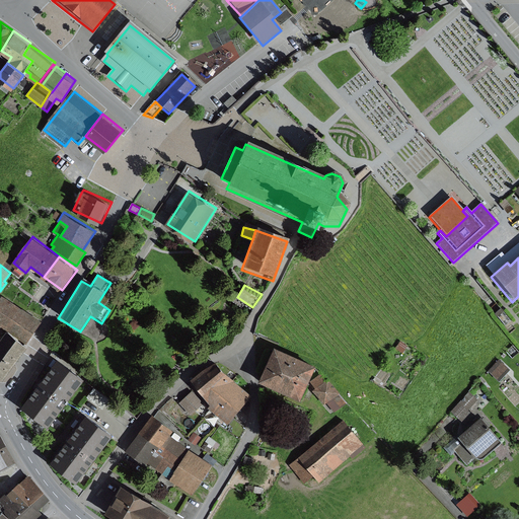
[(42,320),(3,295),(0,299),(0,328),(1,329),(5,324),(28,341),(42,320)]
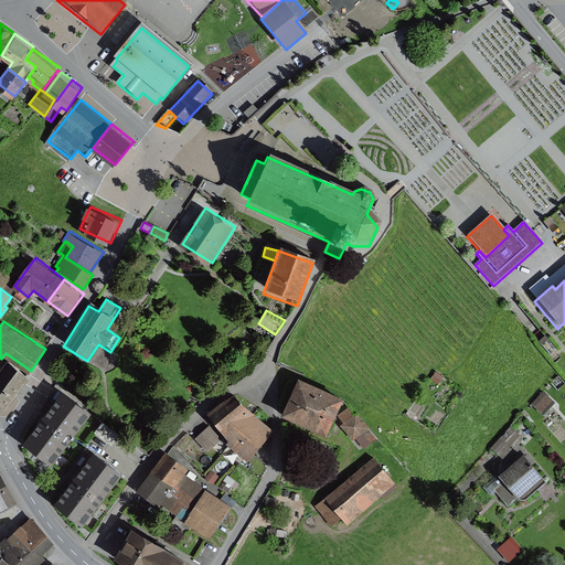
[(31,374),(10,359),(3,368),(0,365),(0,406),(4,411),(31,374)]
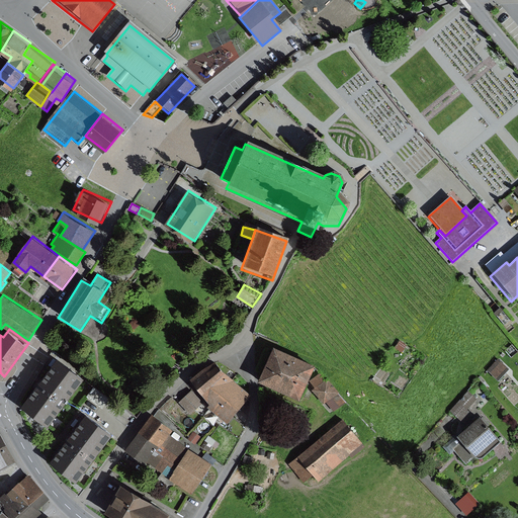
[(399,342),(395,349),(401,353),(406,347),(399,342)]
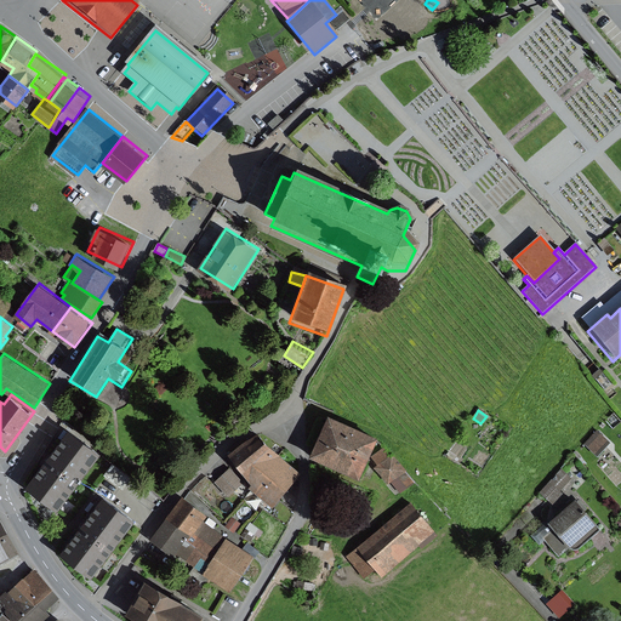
[(381,436),(332,414),(314,454),(363,476),(381,436)]
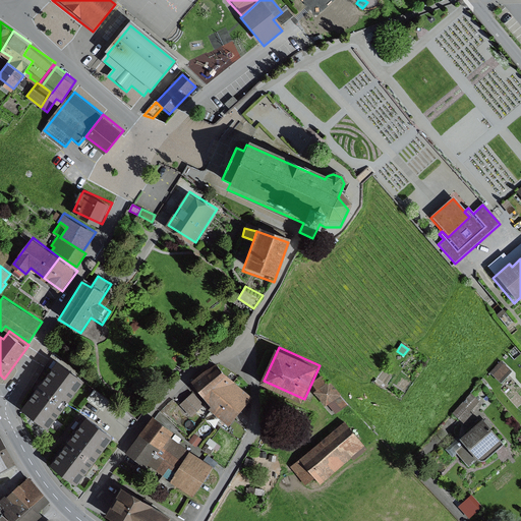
[(60,359),(25,407),(52,426),(87,379),(60,359)]
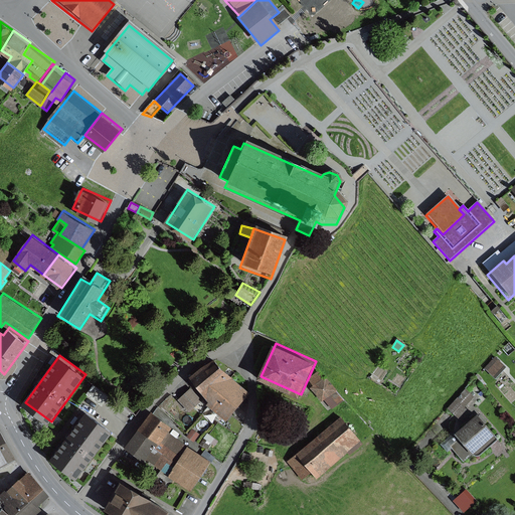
[(495,358),(484,369),(494,379),(505,368),(495,358)]
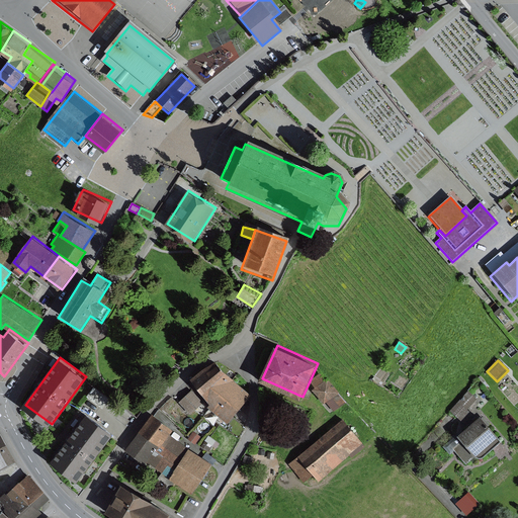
[(217,361),(207,368),(224,390),(235,378),(217,361)]
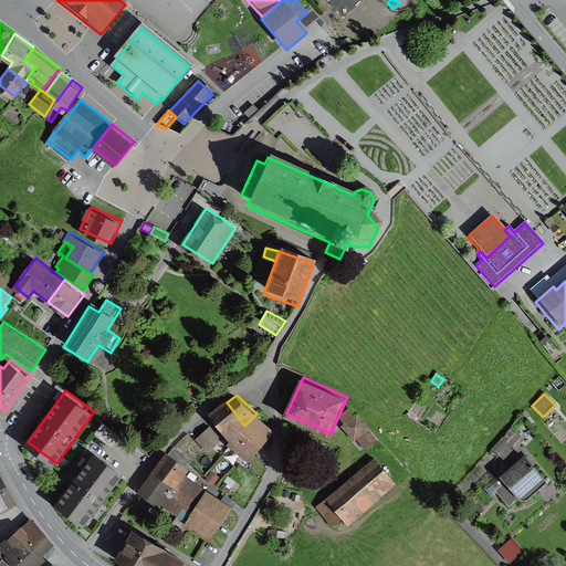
[(227,402),(211,412),(232,439),(242,428),(244,426),(227,402)]
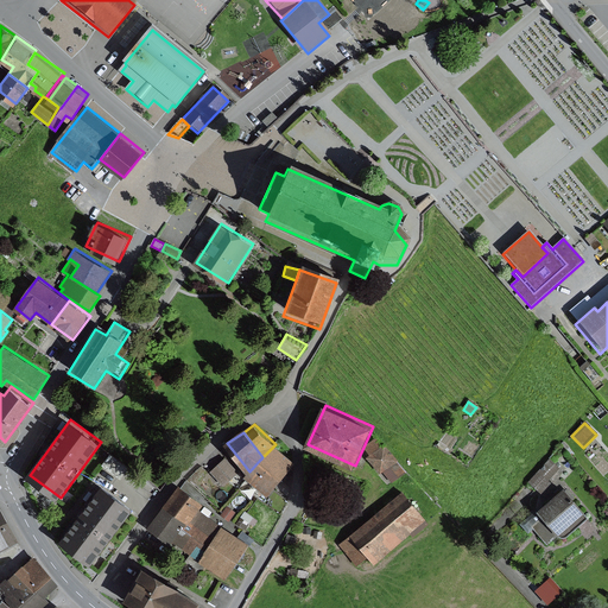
[(372,455),(384,445),(378,438),(366,447),(372,455)]
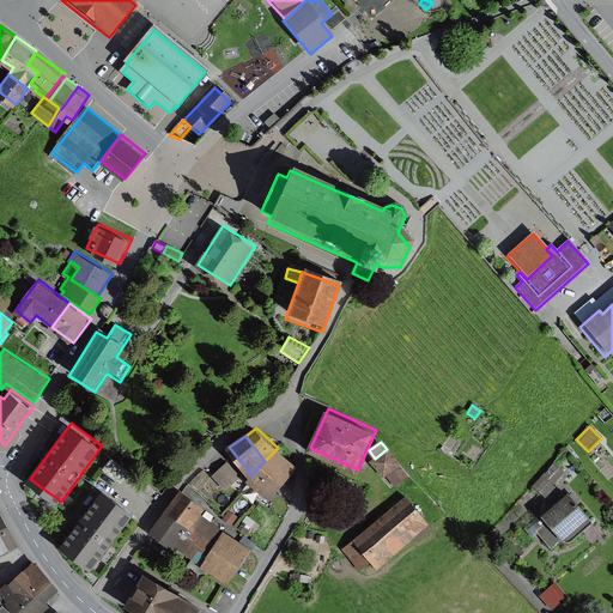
[(265,461),(262,463),(285,481),(299,466),(278,448),(265,461)]
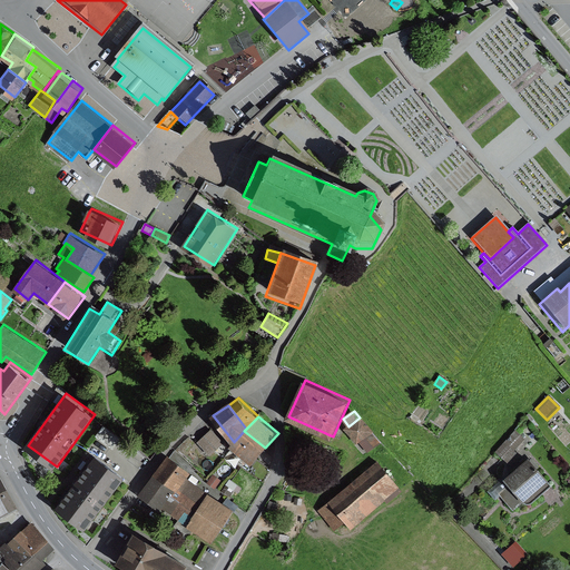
[(349,426),(345,429),(357,443),(359,442),(369,453),(382,442),(361,416),(360,418),(349,426)]
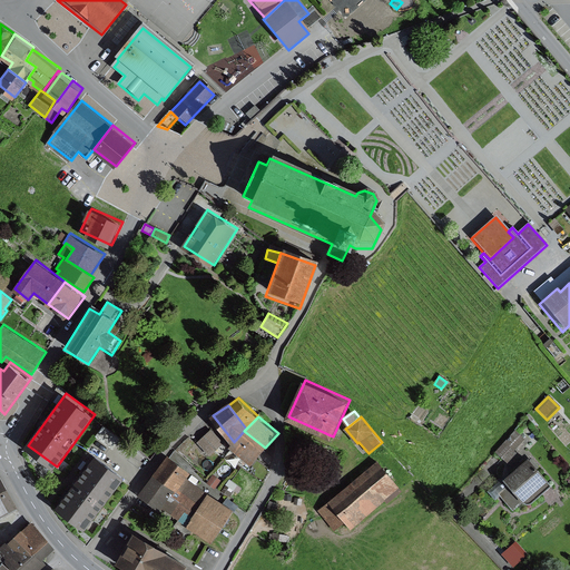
[(104,426),(96,436),(112,449),(120,439),(104,426)]
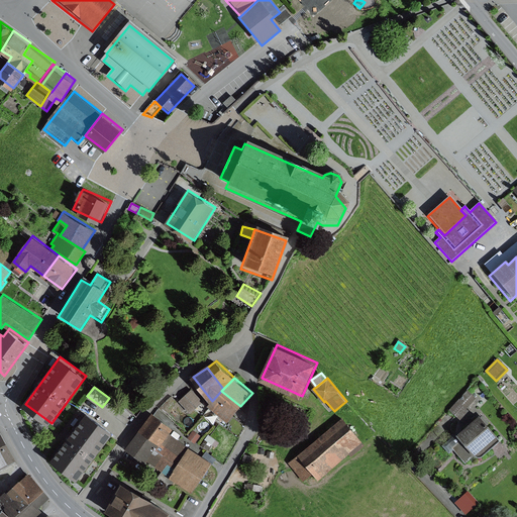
[(192,389),(180,401),(191,413),(203,401),(192,389)]
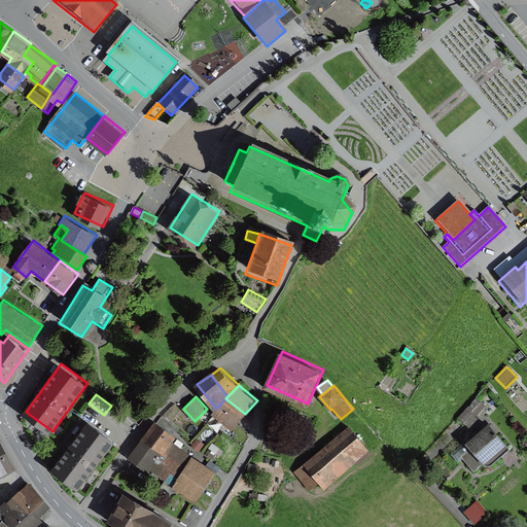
[(216,409),(213,412),(233,428),(245,414),(225,398),(216,409)]
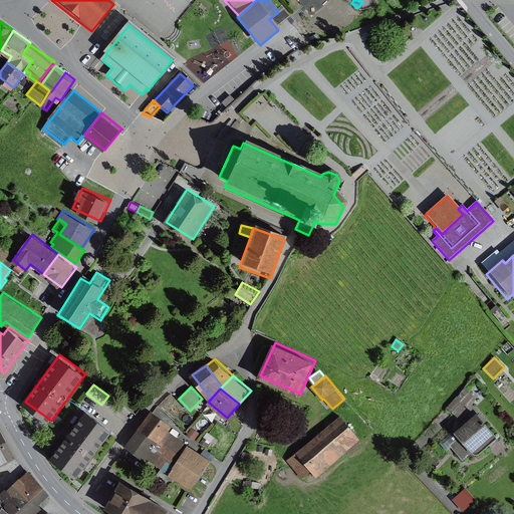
[(463,390),(447,411),(457,418),(473,397),(463,390)]
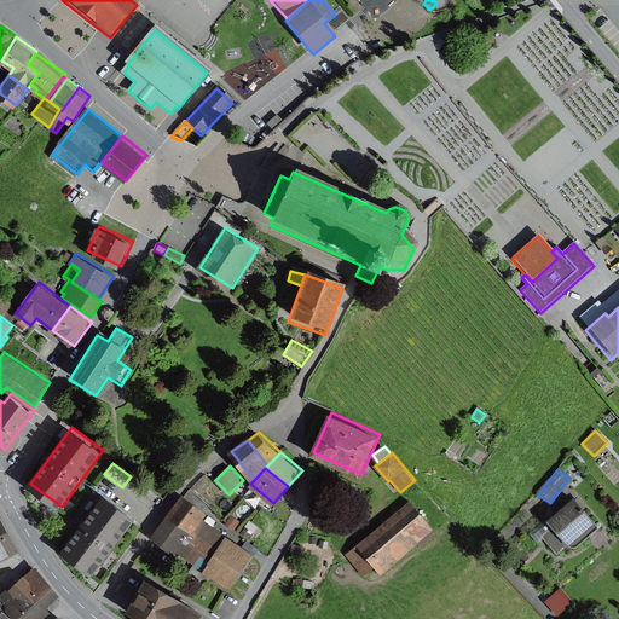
[(229,495),(215,480),(208,487),(221,501),(229,495)]
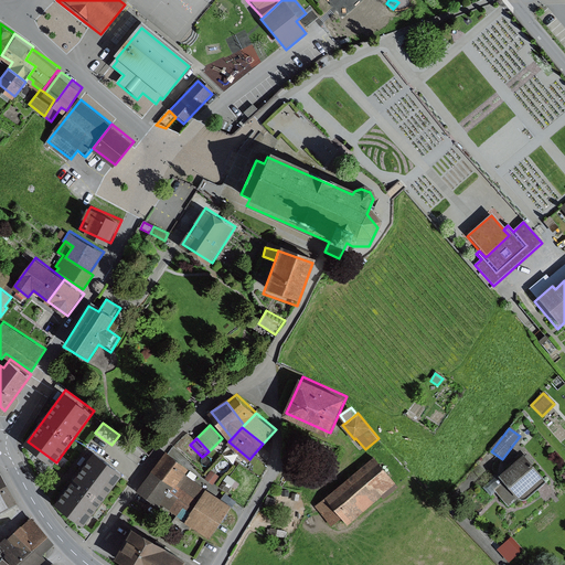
[(126,471),(97,450),(59,502),(87,523),(126,471)]
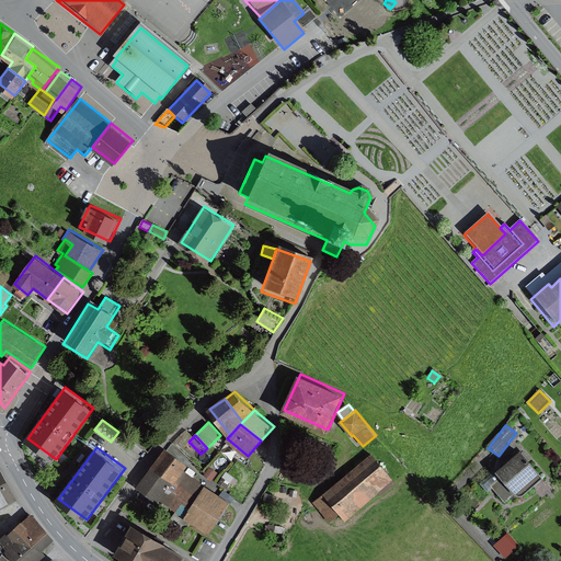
[(168,448),(155,466),(183,487),(197,496),(206,485),(185,470),(190,465),(168,448)]
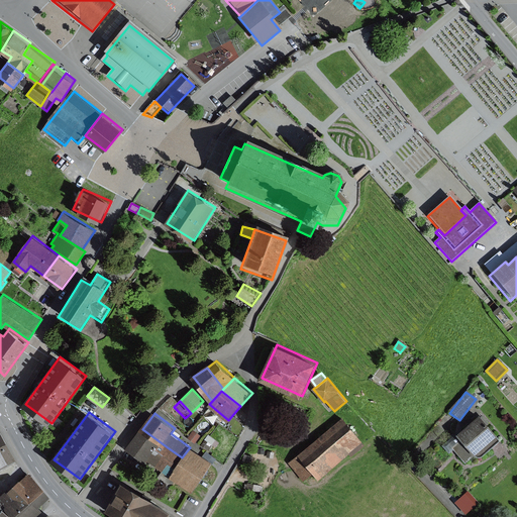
[(343,418),(299,454),(314,473),(319,479),(364,442),(343,418)]
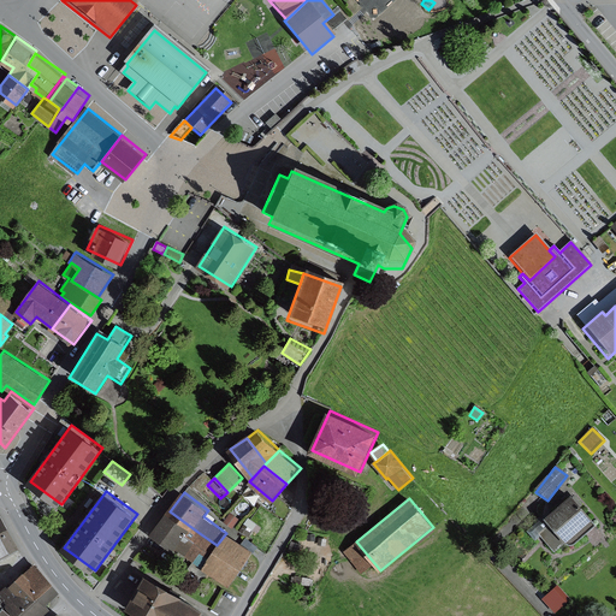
[(568,499),(526,533),(534,543),(539,538),(554,552),(562,545),(566,546),(569,548),(572,546),(574,545),(594,527),(568,499)]
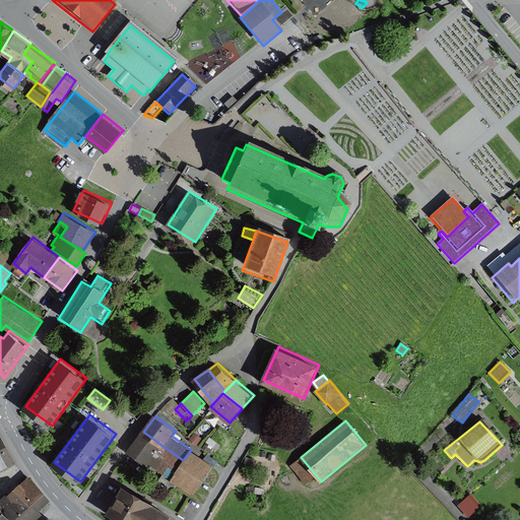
[(170,451),(143,432),(128,451),(156,469),(170,451)]
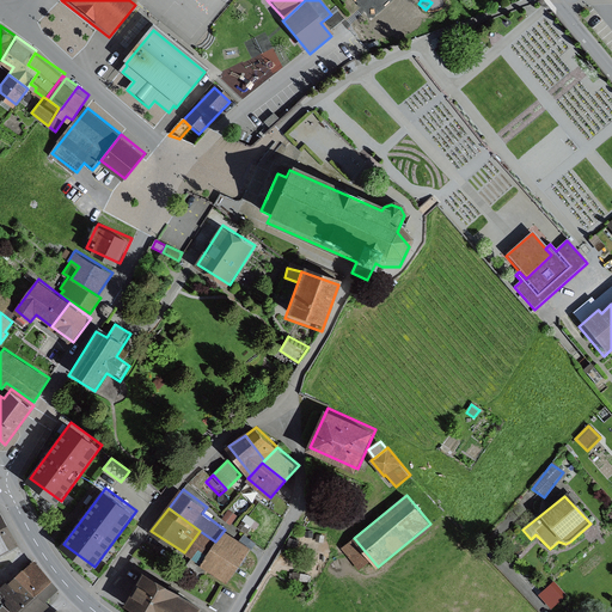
[(228,509),(222,518),(232,524),(238,515),(228,509)]
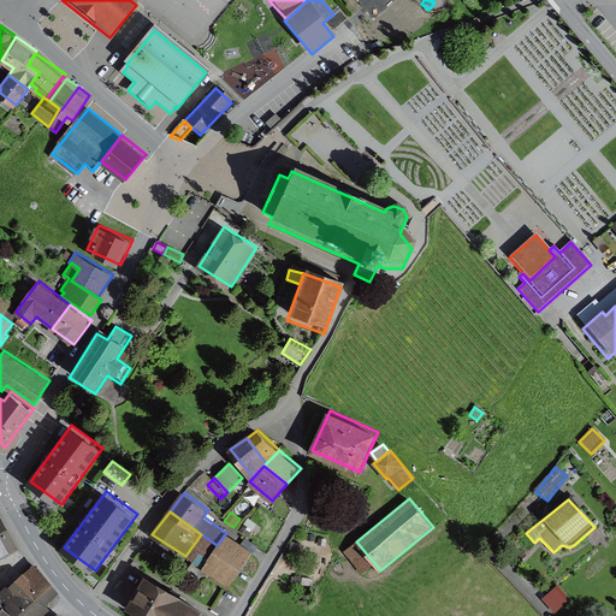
[(0,514),(0,556),(0,557),(1,558),(18,549),(0,514)]
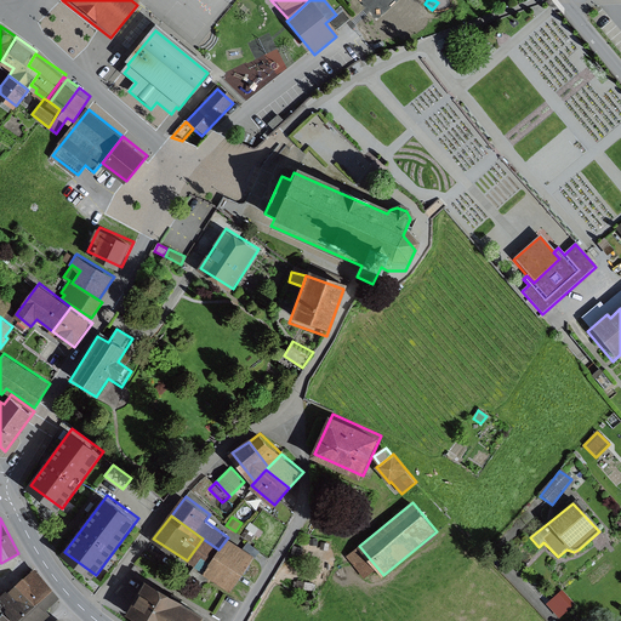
[(251,522),(246,528),(255,535),(260,537),(265,531),(251,522)]
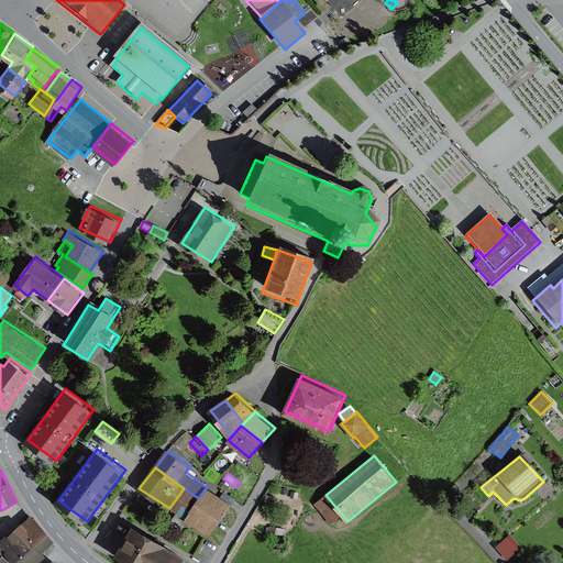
[(223,478),(219,485),(228,490),(231,485),(223,478)]
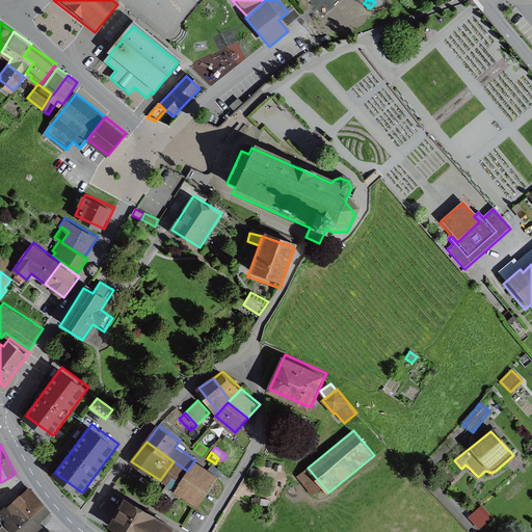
[(219,477),(195,460),(187,471),(175,490),(180,495),(198,506),(219,477)]
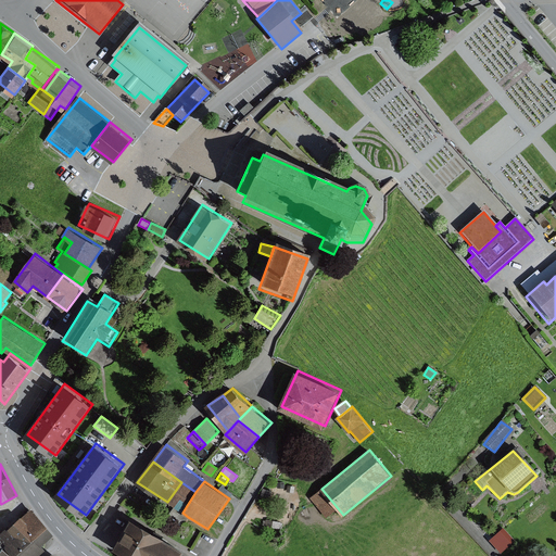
[(196,492),(181,482),(167,502),(175,507),(182,513),(196,492)]
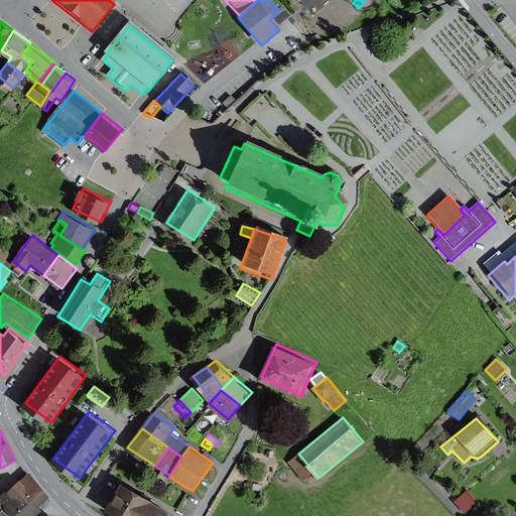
[(206,450),(204,455),(213,462),(216,458),(206,450)]
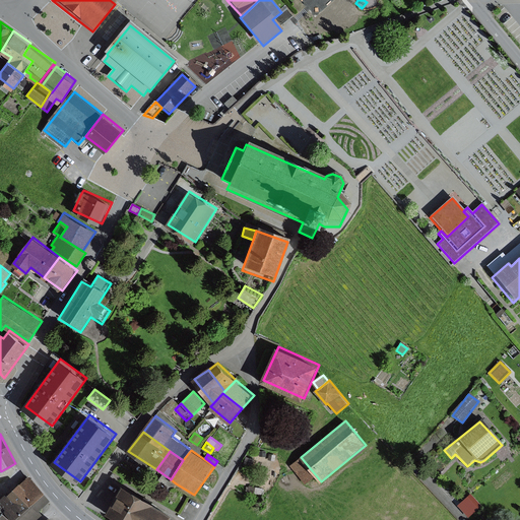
[(316,475),(301,457),(290,465),(305,483),(316,475)]
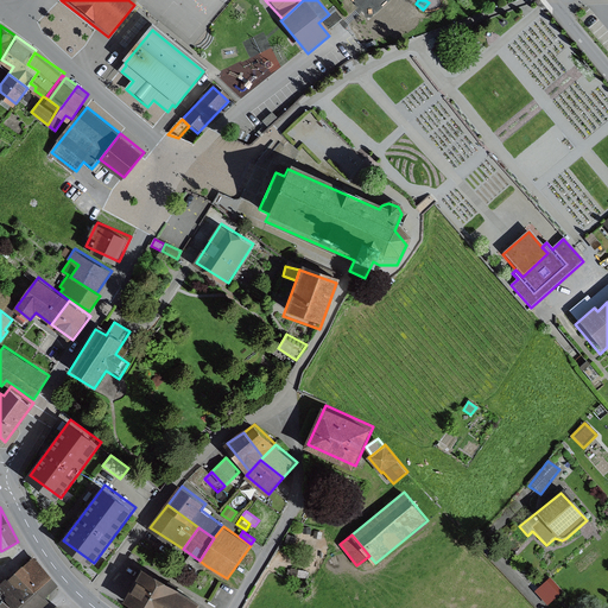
[(200,561),(191,555),(184,563),(200,574),(206,565),(200,561)]
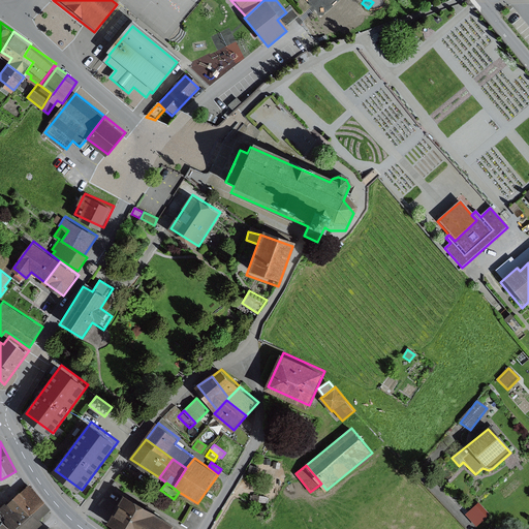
[(9,502),(36,528),(45,522),(41,518),(53,507),(31,484),(22,492),(21,491),(9,502)]
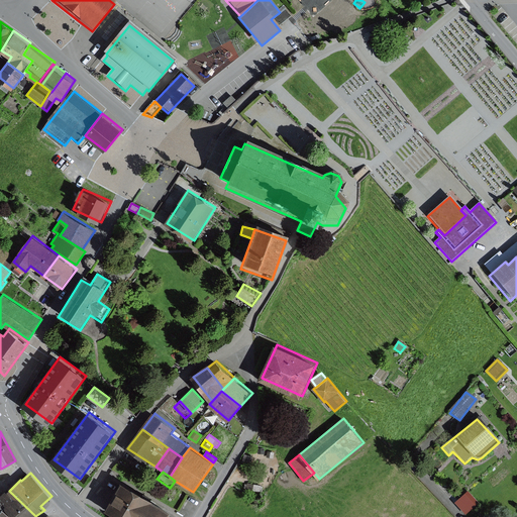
[(168,516),(173,509),(124,482),(108,508),(123,516),(168,516)]
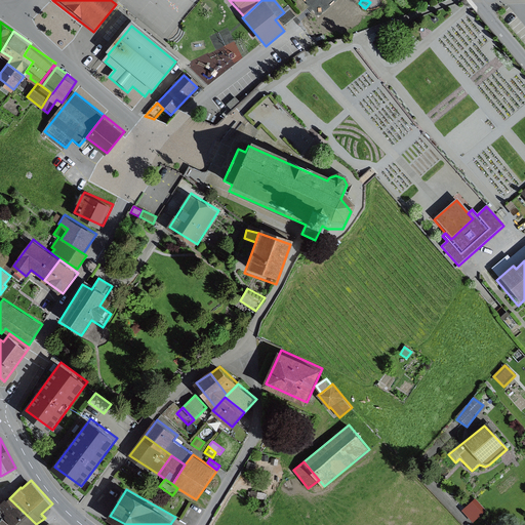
[(36,524),(9,498),(0,506),(0,524),(36,524)]
